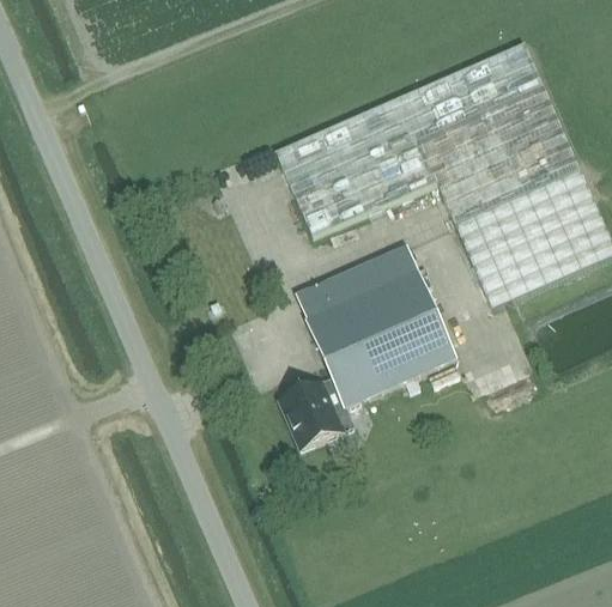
[(460,226),(581,173),(523,41),(393,98),(434,190),(443,186),(460,226)]
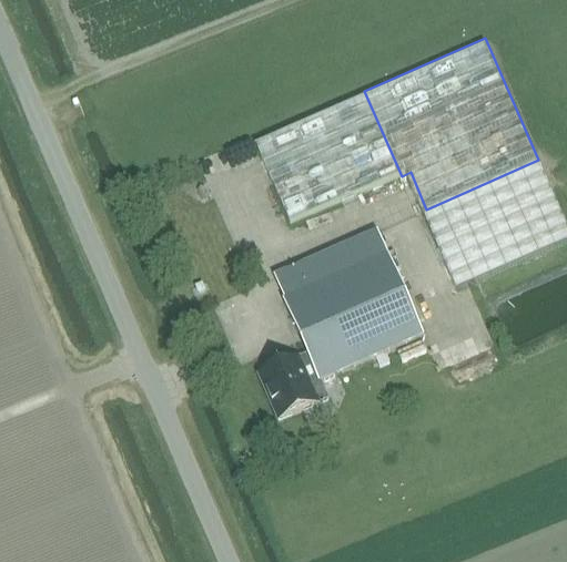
[(293,224),(402,176),(364,91),(255,139),(293,224)]
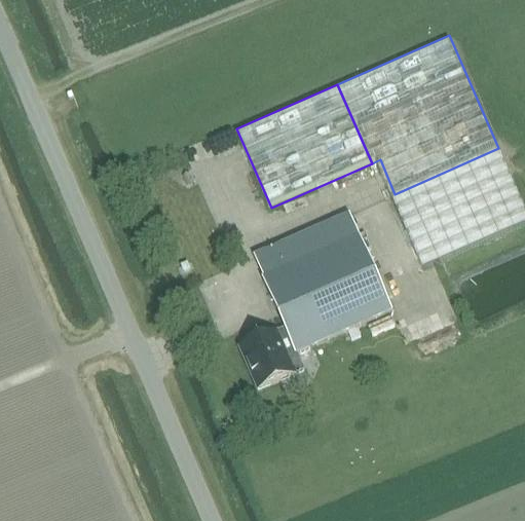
[(524,207),(498,148),(395,194),(427,267),(524,223),(524,207)]
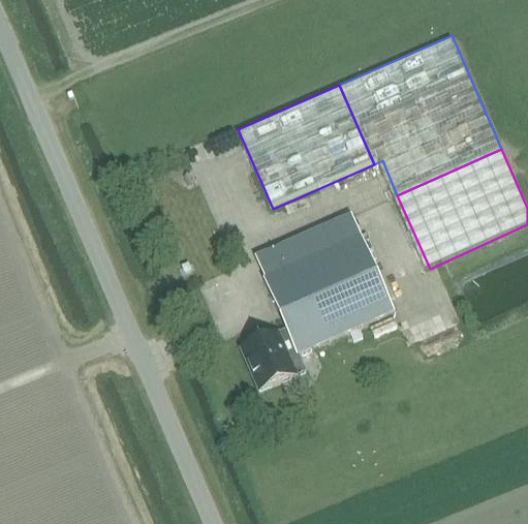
[(266,280),(286,329),(299,355),(349,333),(354,340),(364,336),(361,328),(395,313),(351,214),(256,255),(268,280),(266,280)]
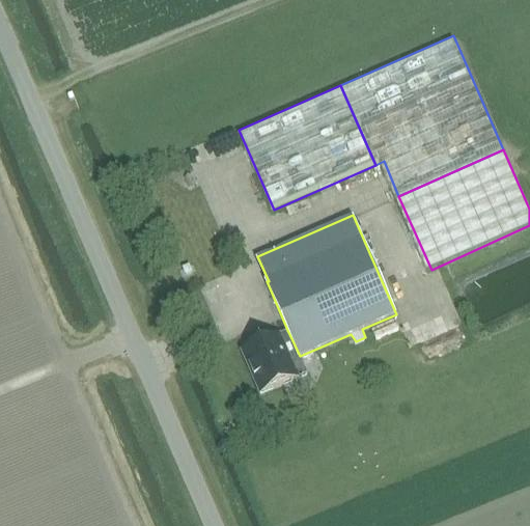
[(300,356),(287,330),(242,351),(260,392),(307,372),(300,356)]
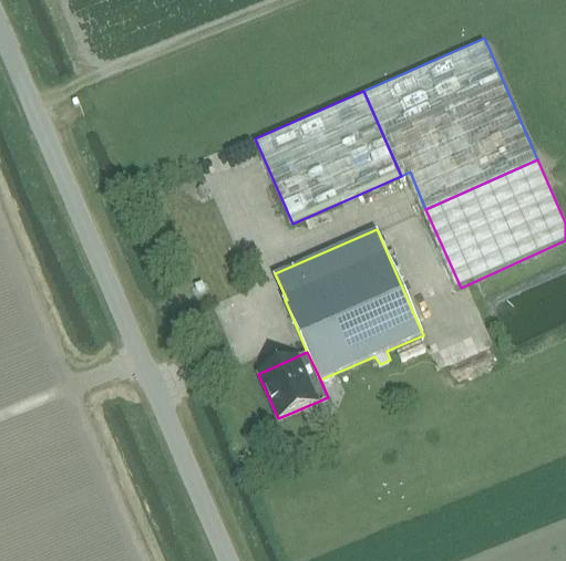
All buildings are outlined.
